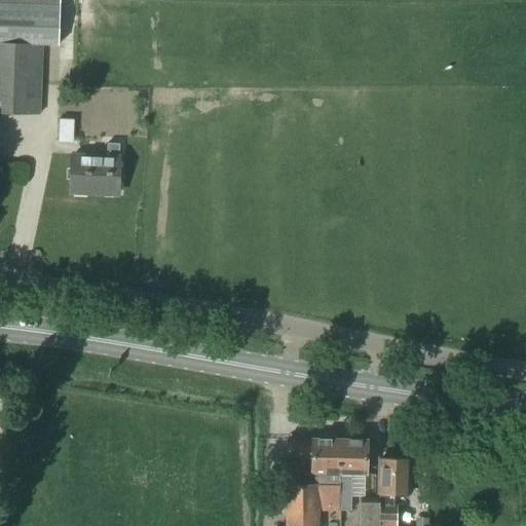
[(0,0),(0,113),(39,115),(42,45),(58,46),(59,0),(0,0)]
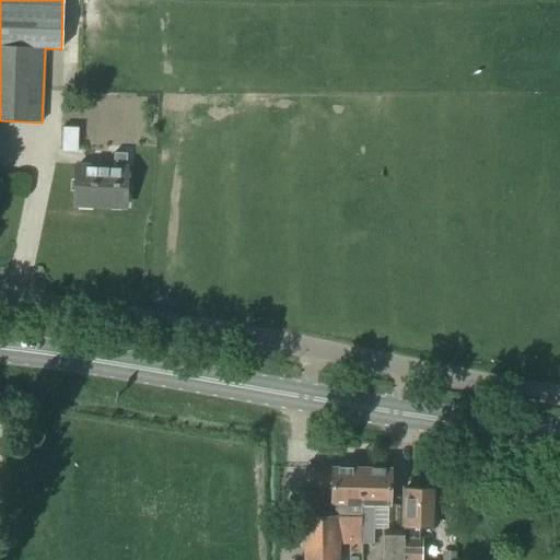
[(61,127),(60,139),(76,140),(76,127),(61,127)]
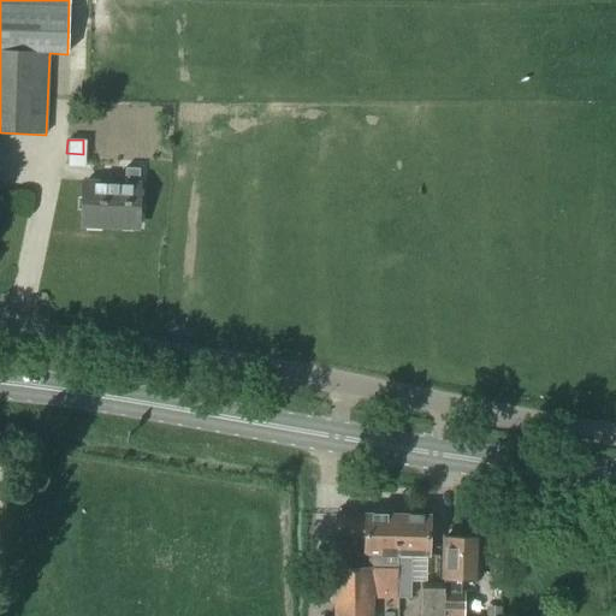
[(140,230),(141,167),(126,167),(126,181),(83,179),(82,227),(140,230)]
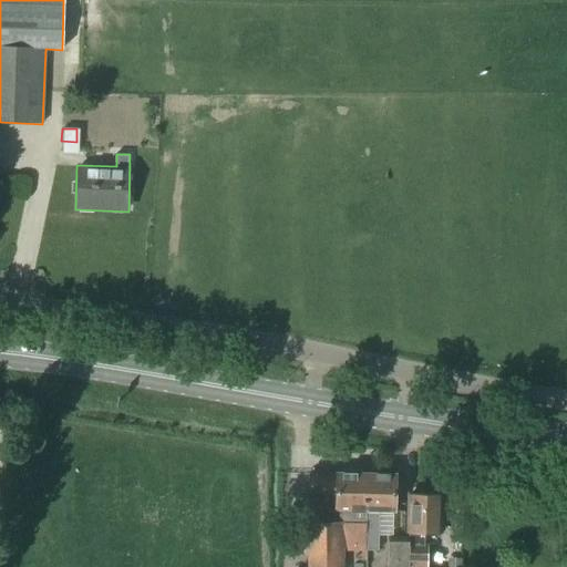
[(367,521),(367,474),(336,474),(308,474),(308,496),(334,497),(334,509),(340,511),(340,521),(367,521)]
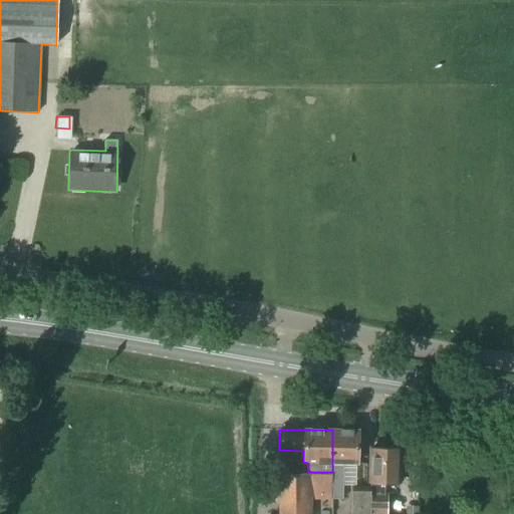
[(357,431),(332,430),(332,472),(332,486),(332,499),(342,499),(343,464),(357,464),(357,431)]
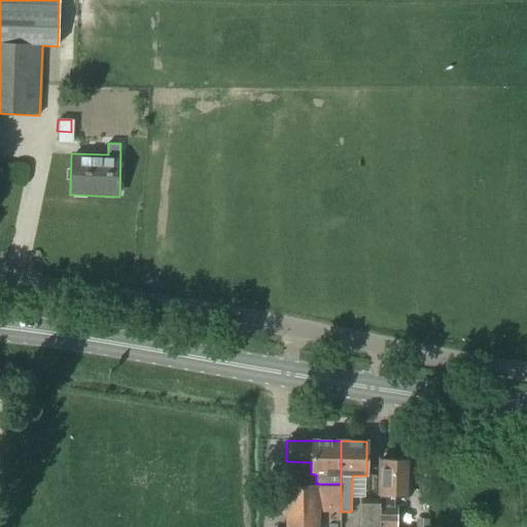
[(376,498),(375,526),(397,526),(397,507),(395,507),(394,495),(409,496),(409,459),(380,458),(380,495),(380,498),(376,498)]
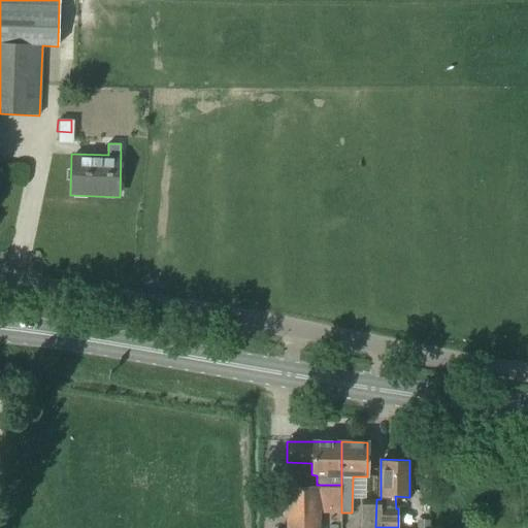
[(296,488),(296,486),(286,487),(286,527),(316,527),(317,488),(296,488)]
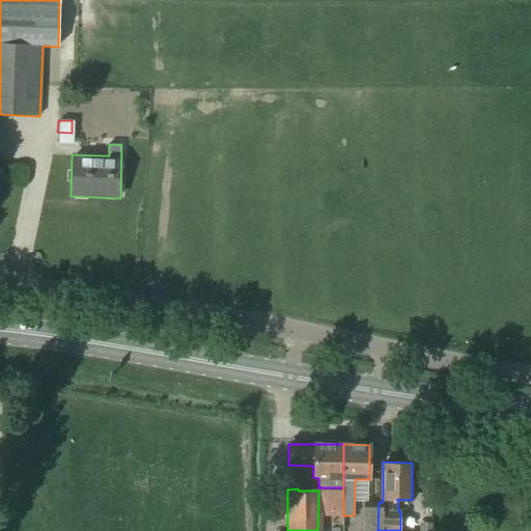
[(362,530),(378,530),(379,502),(363,501),(362,530)]
